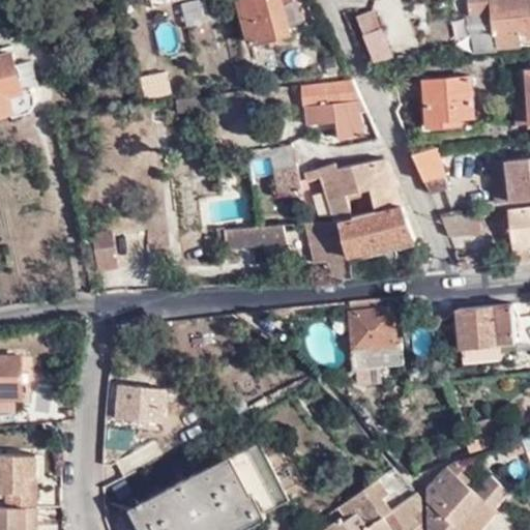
[(235,0),(234,0),(247,45),(270,38),(273,41),(280,40),(281,36),(285,35),(283,27),(295,24),(288,0),(235,0)]
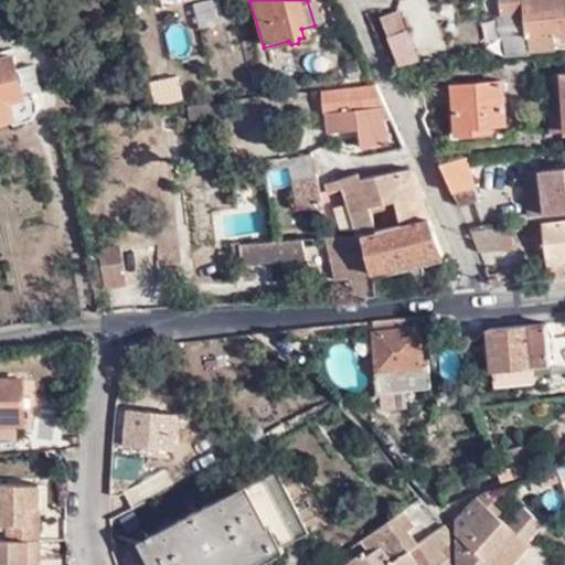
[(502,48),(503,55),(564,50),(564,0),(494,0),(497,21),(498,35),(501,36),(502,48)]
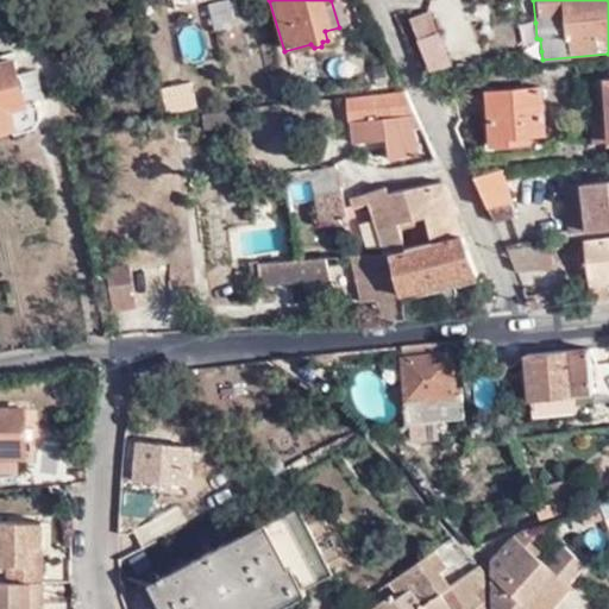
[(406,19),(415,41),(435,31),(427,11),(406,19)]
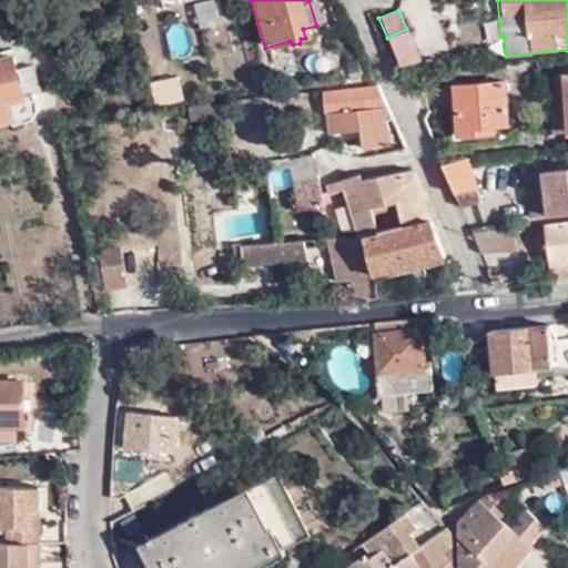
[(500,36),(499,21),(484,22),(486,49),(505,48),(504,37),(500,36)]
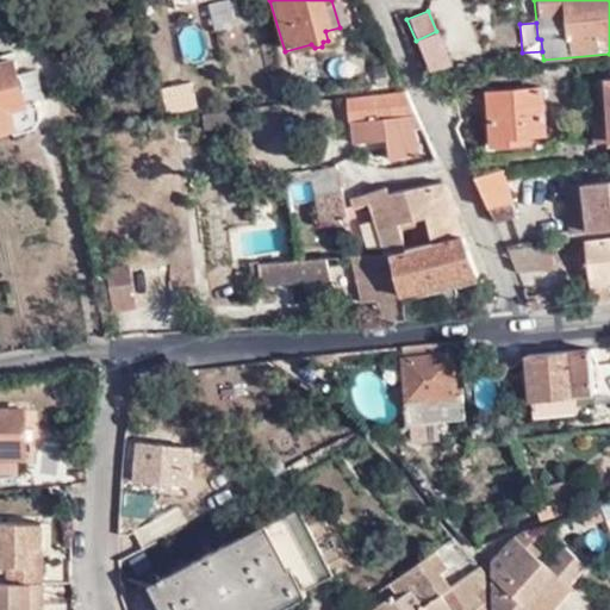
[(436,31),(416,41),(429,74),(450,64),(436,31)]
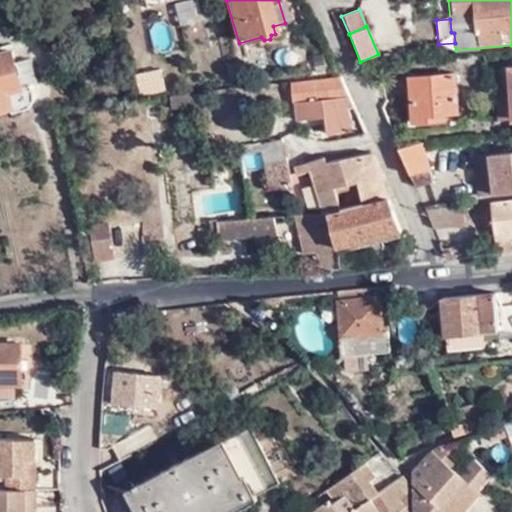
[(312,29),(300,33),(313,67),(315,78),(327,73),(325,64),(312,29)]
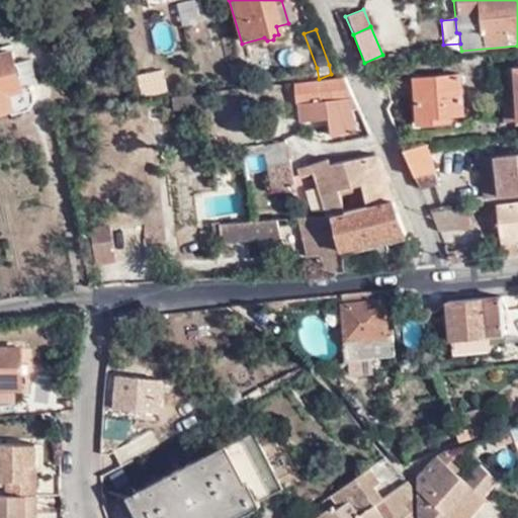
[(0,117),(10,115),(11,119),(30,115),(36,108),(30,87),(22,89),(13,54),(0,57),(0,117)]
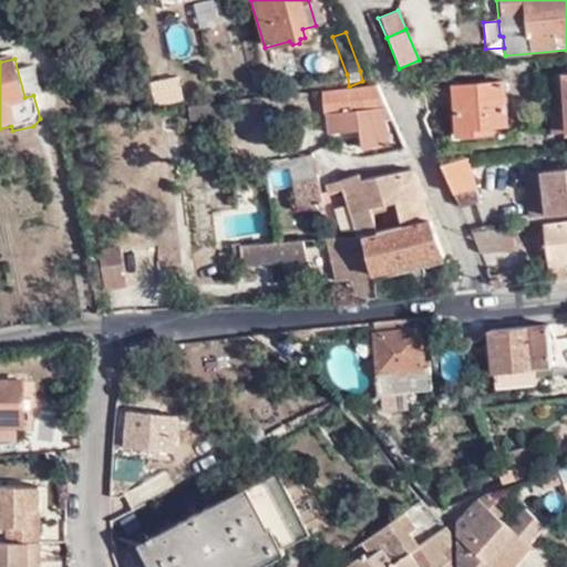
[(175,75),(146,82),(152,109),(164,107),(163,95),(178,93),(175,75)]
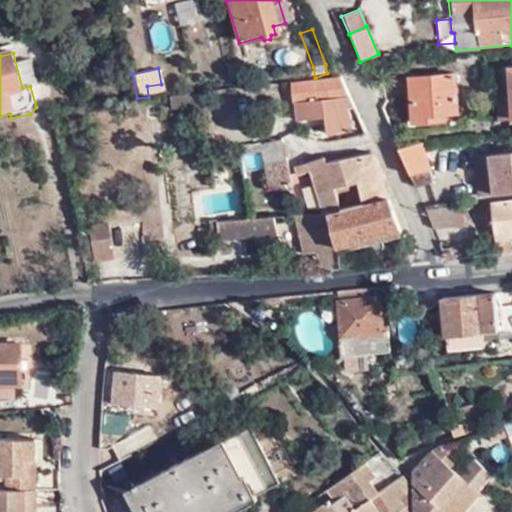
[(496,90),(498,118),(511,118),(511,69),(509,70),(511,89),(496,90)]
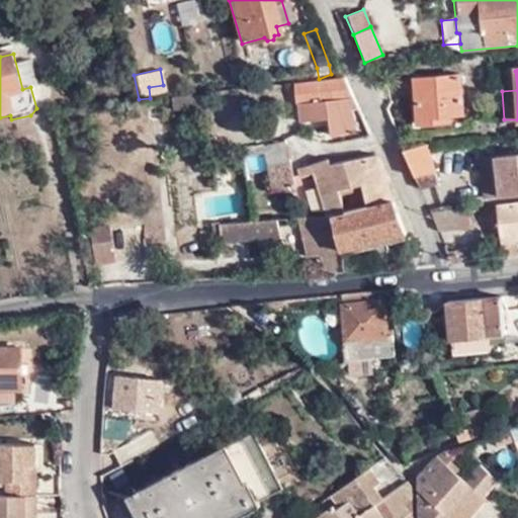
[(410,78),(412,122),(451,120),(452,116),(459,115),(456,75),(410,78)]
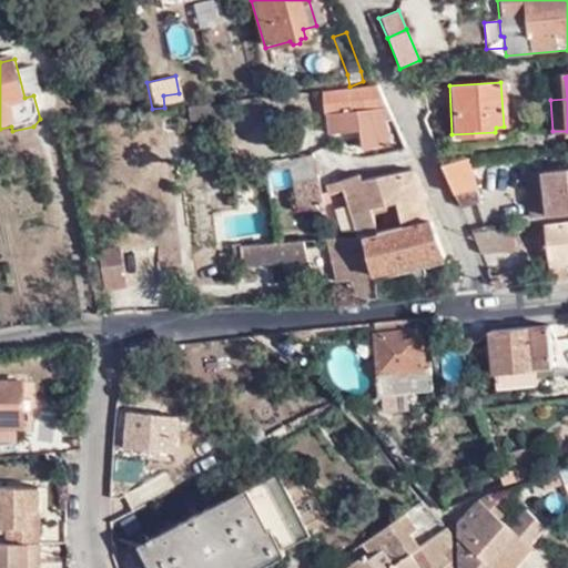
[(324,93),(326,112),(363,109),(366,140),(367,143),(389,141),(387,122),(391,121),(376,89),(324,93)]
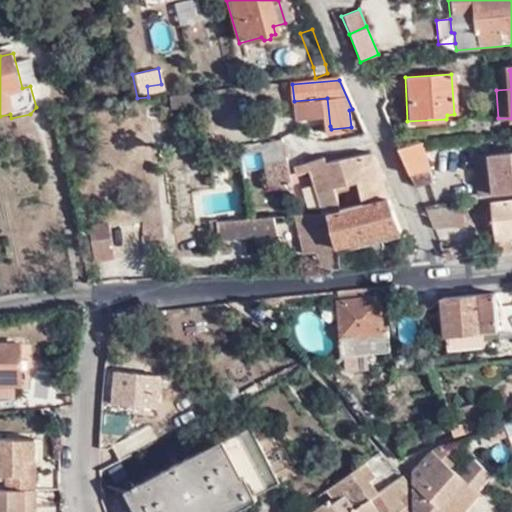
[(197,92),(168,95),(170,109),(199,106),(197,92)]
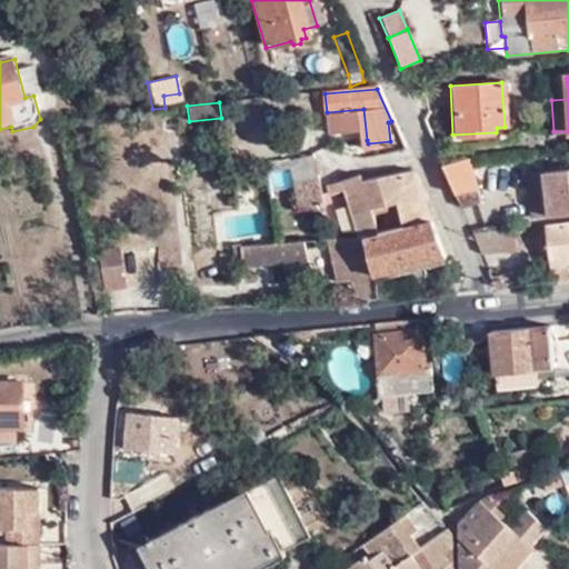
[(330,147),(367,140),(363,109),(327,112),(330,147)]
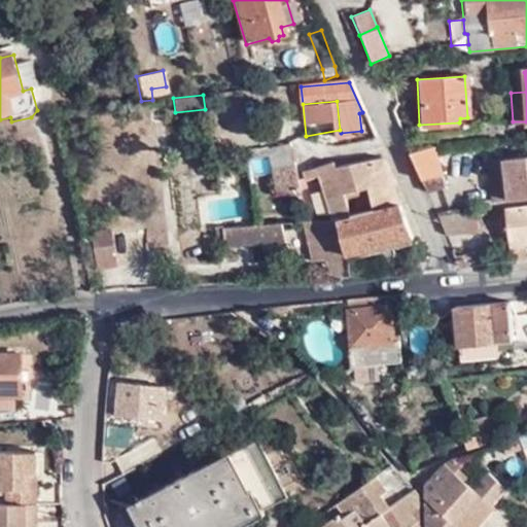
[(246,153),(247,159),(269,153),(272,165),(275,167),(295,163),(290,142),(270,146),(269,148),(246,153)]
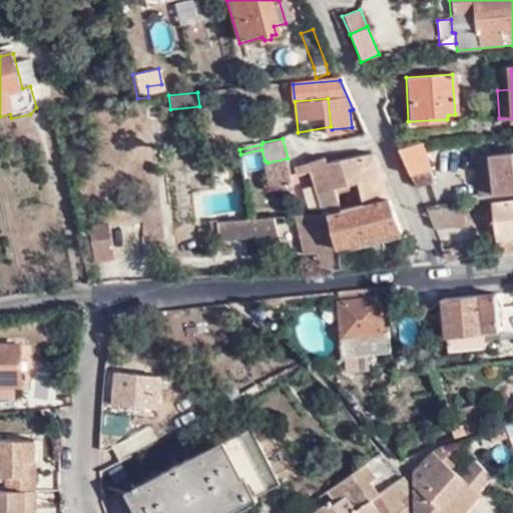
[(417,142),(396,148),(415,187),(431,184),(417,142)]
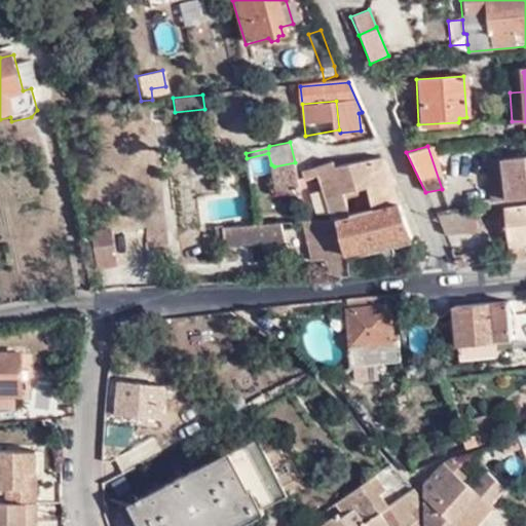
[(274,178),(271,164),(268,153),(247,158),(252,185),(274,181),(274,178)]
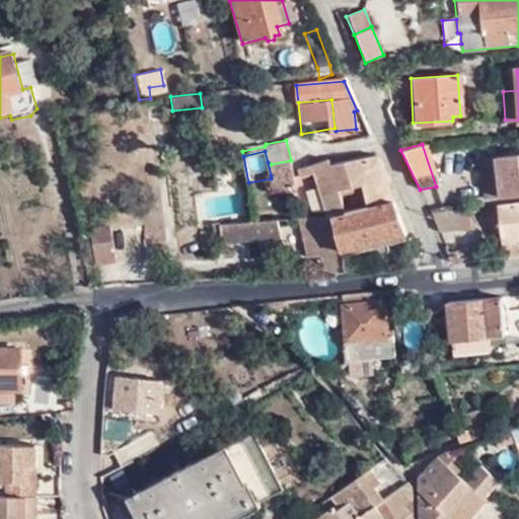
[(518,153),(492,157),(499,198),(518,194),(518,153)]
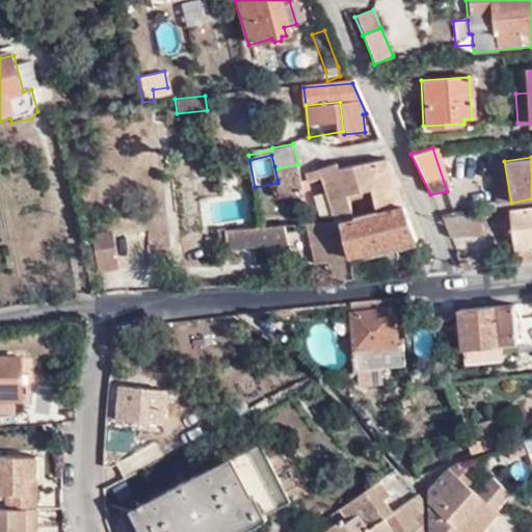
[(324,168),(323,166),(323,165),(303,171),(306,182),(320,177),(333,220),(341,220),(354,217),(345,194),(369,187),(376,212),(402,207),(396,189),(388,159),(338,168),(337,165),(324,168)]
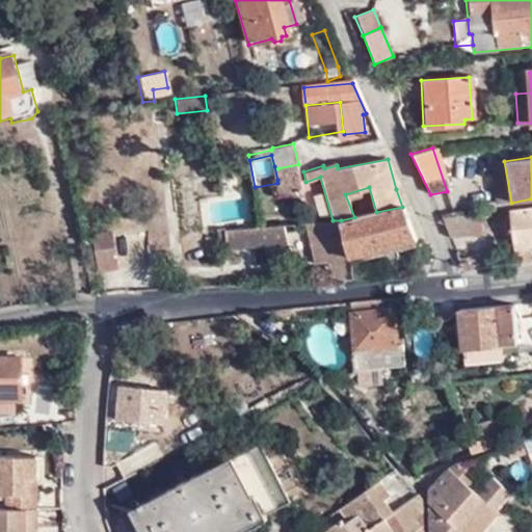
[(491,205),(511,203),(504,161),(484,164),(491,205)]
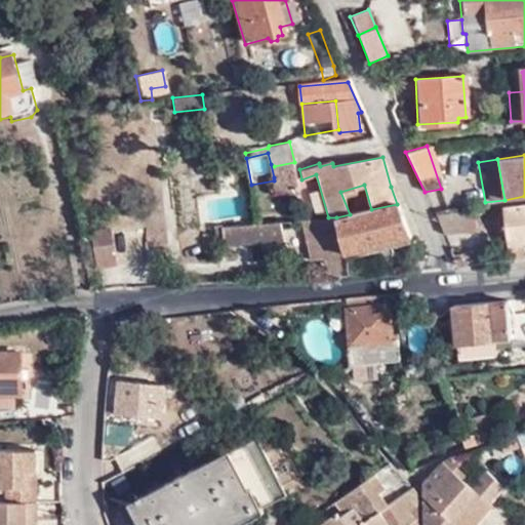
[(296,173),(294,162),(274,166),(271,164),(274,177),(296,173)]
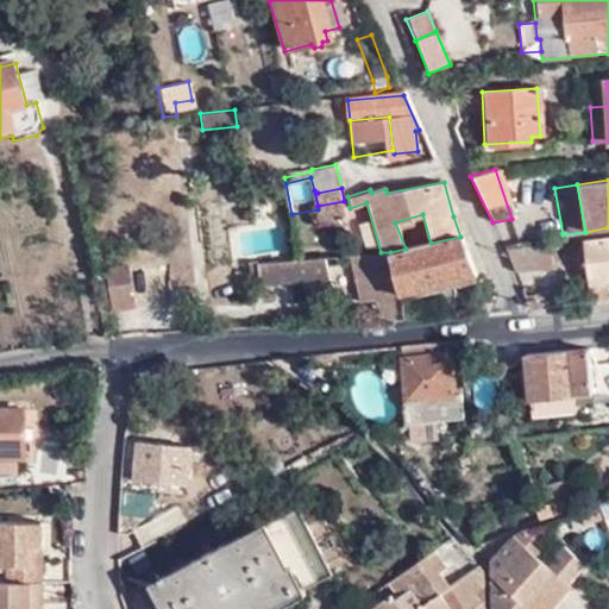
[(347,215),(344,201),(318,206),(318,209),(321,221),(347,215)]
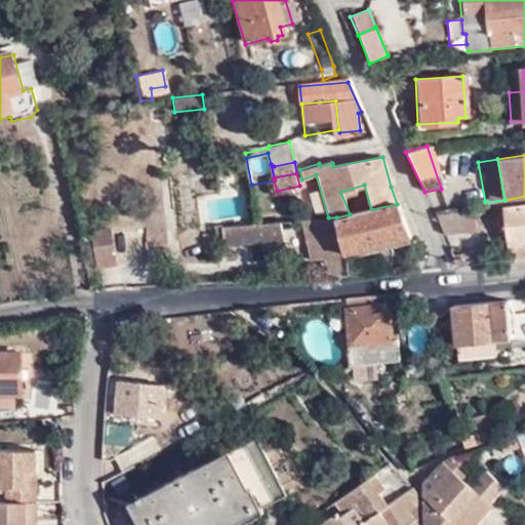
[(409,238),(397,204),(371,209),(350,214),(336,217),(328,217),(300,220),(314,261),(324,259),(329,278),(352,276),(346,254),(409,238)]
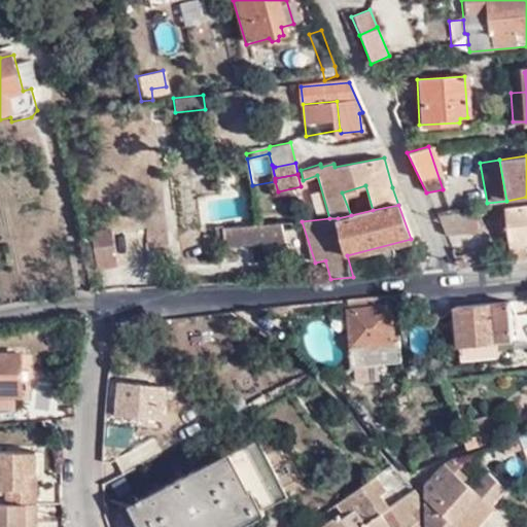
[(526,207),(504,210),(511,262),(526,259),(526,207)]
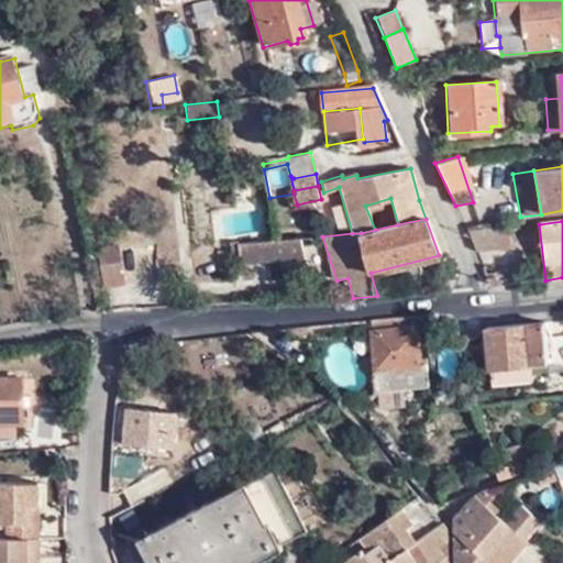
[(467,230),(475,252),(507,250),(506,228),(467,230)]
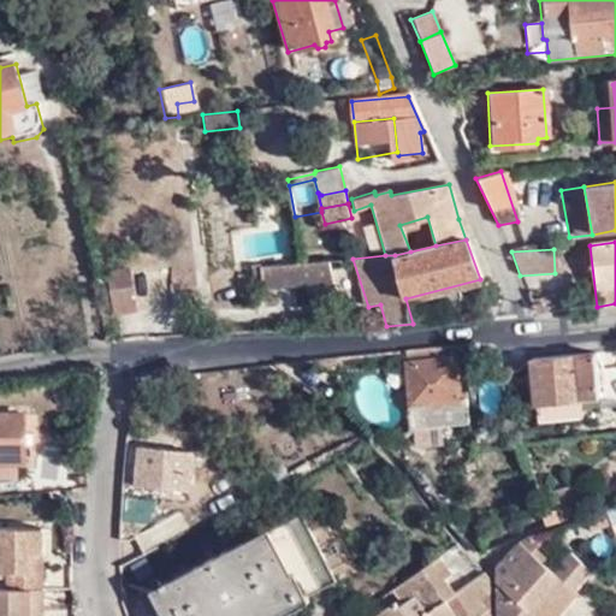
[(298,262),(260,266),(262,289),(333,282),(329,260),(298,262)]
